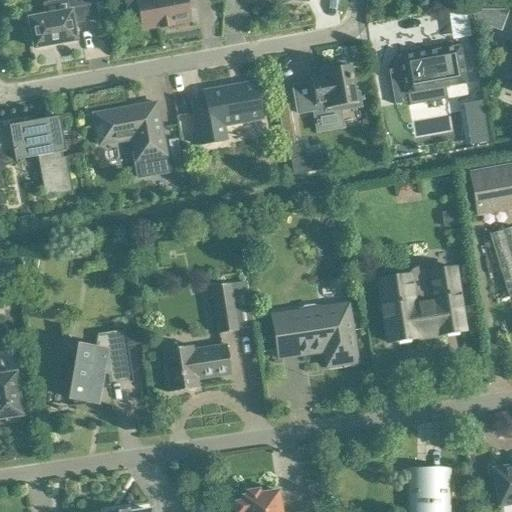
[(75,41),(73,25),(93,21),(88,0),(66,0),(69,12),(29,19),(30,26),(26,29),(27,39),(32,41),(34,48),(75,41)]
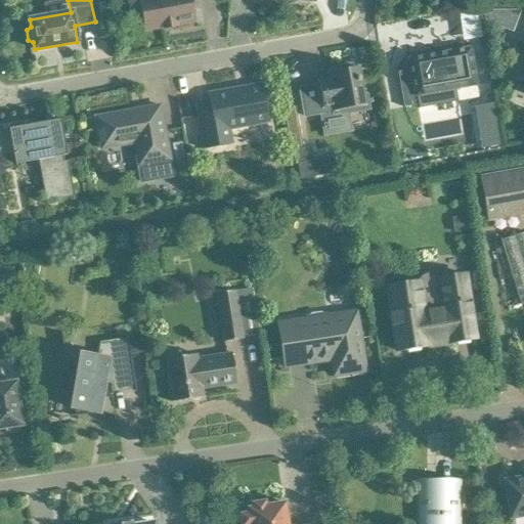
[(194,22),(189,0),(139,0),(145,31),(164,28),(164,29),(176,27),(176,26),(194,22)]
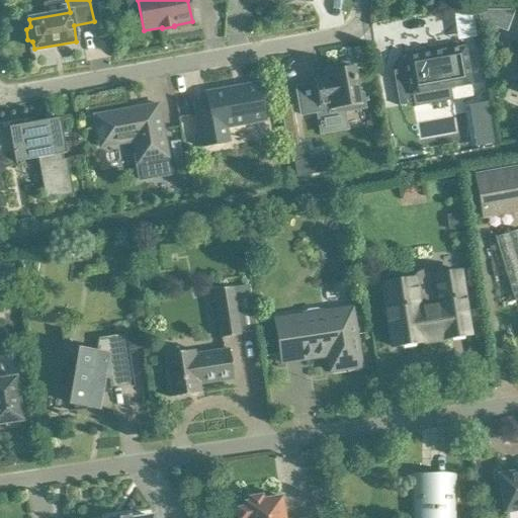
[(514,11),(478,11),(479,22),(506,32),(514,11)]
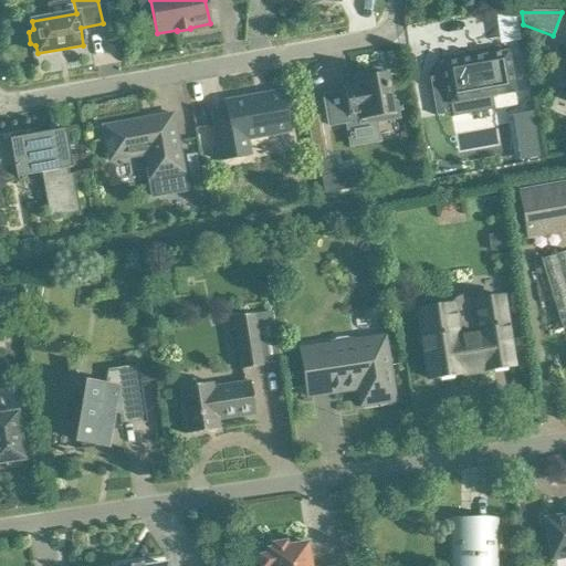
[(443,76),(429,79),(437,116),(451,114),(452,118),(494,111),(492,97),(496,96),(514,93),(507,52),(489,55),(441,63),(443,76)]
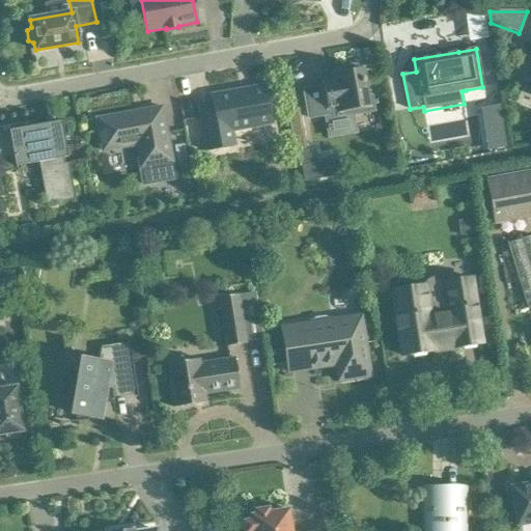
[(367,98),(361,70),(357,70),(356,65),(341,68),(341,73),(334,75),(335,81),(323,84),(324,87),(304,90),(309,118),(334,113),(335,118),(373,111),(371,98),(367,98)]
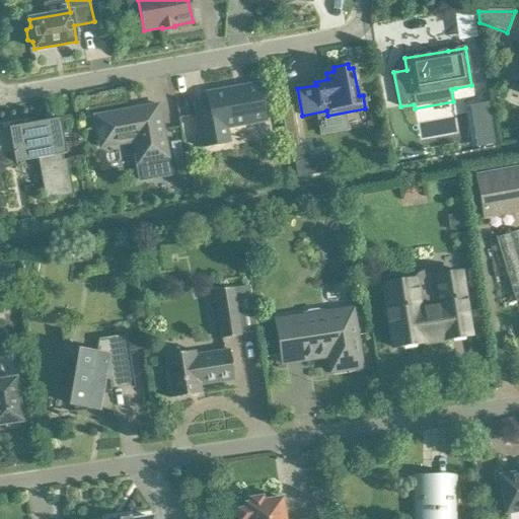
[(267,122),(260,83),(206,92),(207,102),(194,105),(201,148),(230,143),(227,129),(267,122)]
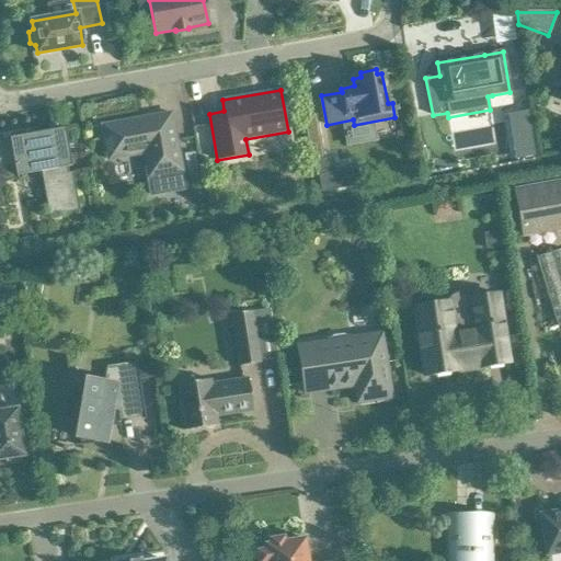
[(528,111),(506,114),(515,160),(537,156),(528,111)]
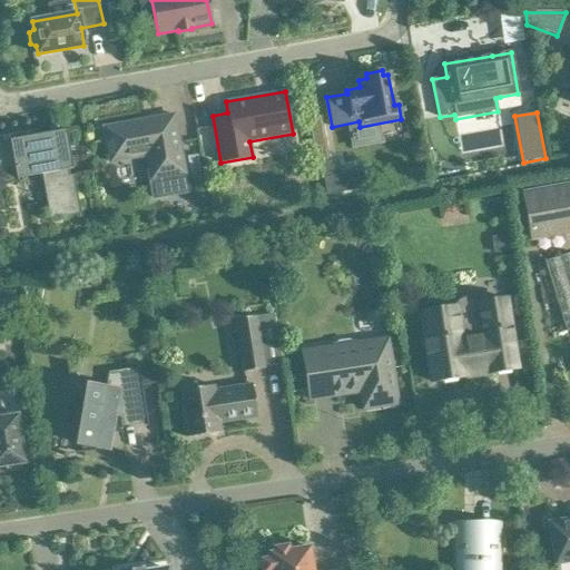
[(185,175),(174,116),(151,119),(153,123),(141,125),(141,121),(104,128),(109,158),(128,155),(129,159),(146,156),(150,180),(155,180),(158,199),(188,194),(185,175)]
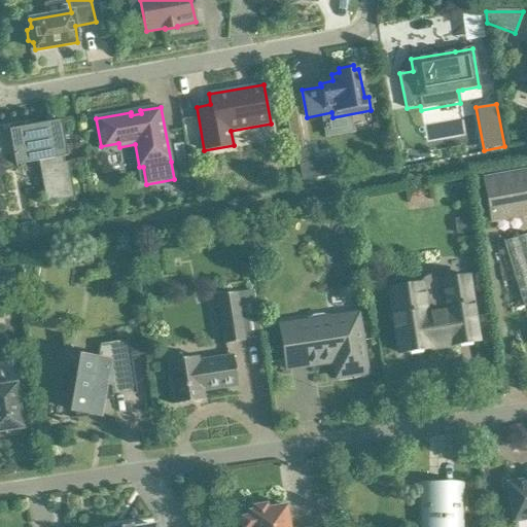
[(289,126),(301,124),(297,108),(286,110),(289,126)]
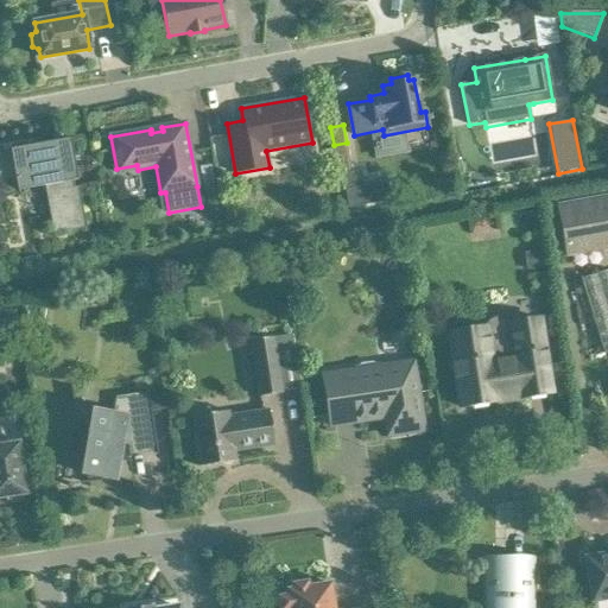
[(17,191),(44,187),(54,234),(86,228),(78,188),(74,188),(71,172),(76,172),(70,139),(10,150),(11,154),(0,156),(0,182),(16,179),(17,191)]
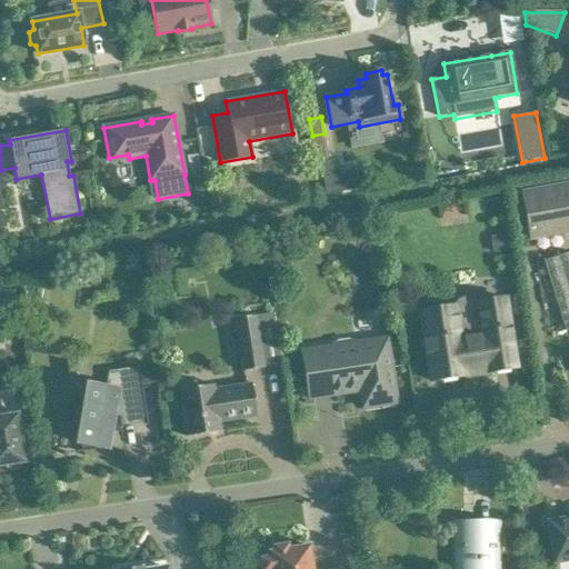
[(199,153),(187,156),(190,177),(202,175),(199,153)]
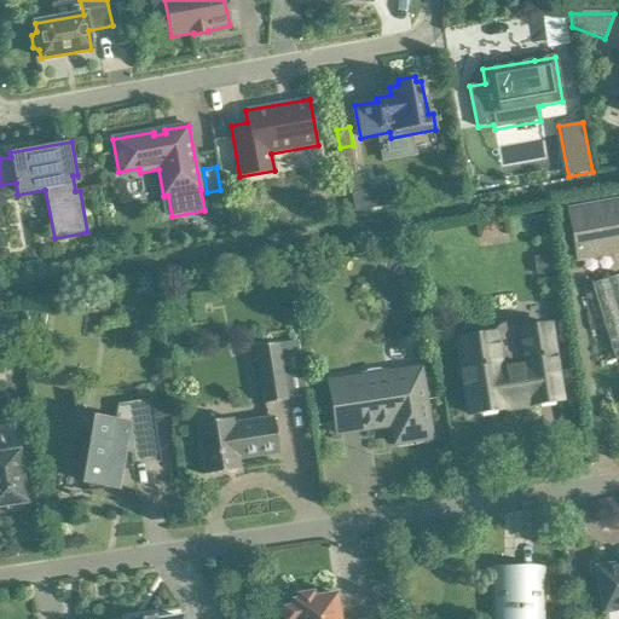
[(366,179),(348,183),(354,219),(398,210),(394,191),(370,196),(366,179)]
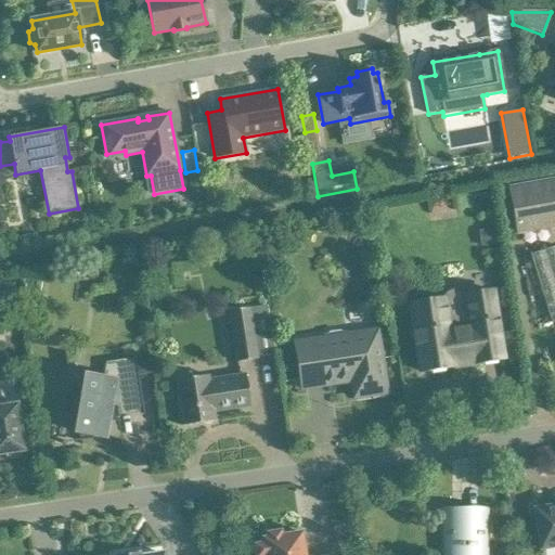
[(554,226),(554,181),(510,190),(517,232),(554,226)]
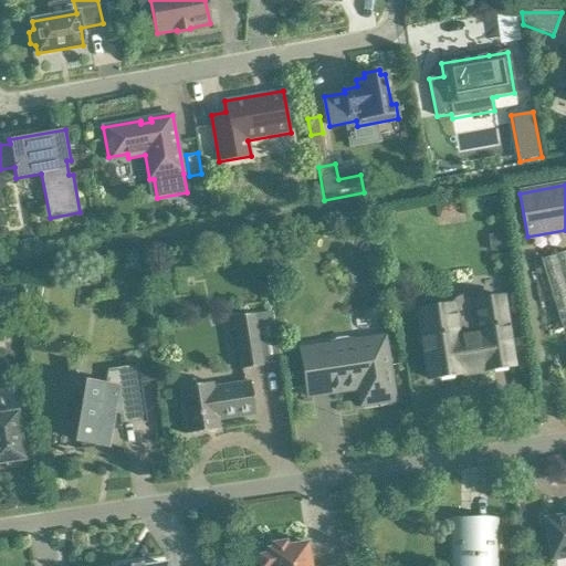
[(506,250),(504,232),(493,234),(495,251),(506,250)]
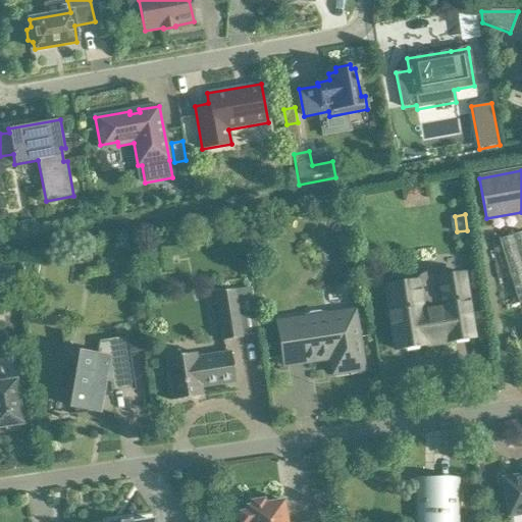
[(521,232),(499,240),(518,304),(521,303),(521,232)]
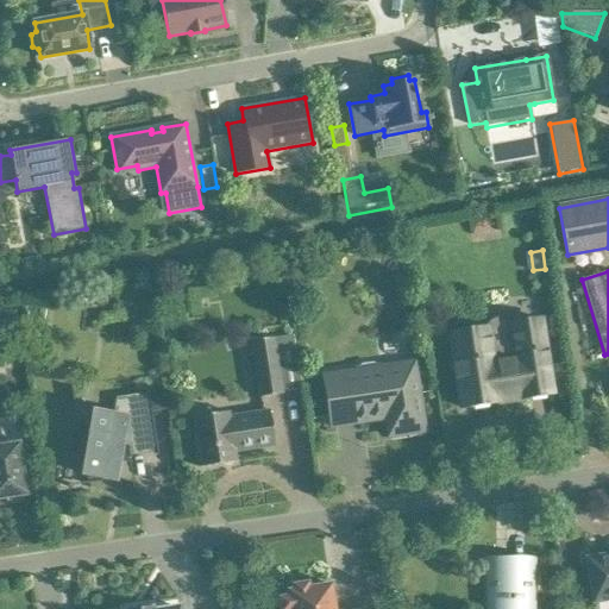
[(552,395),(540,320),(512,324),(507,320),(501,318),(494,319),(488,322),(484,327),(450,333),(462,408),(497,403),(497,400),(522,396),(522,400),(552,395)]
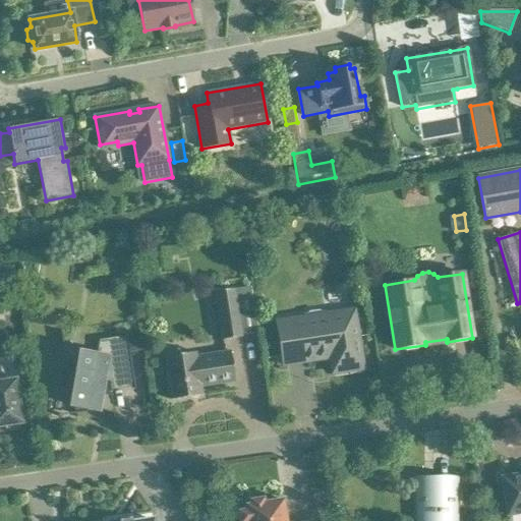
[(251,287),(234,289),(215,292),(222,340),(242,337),(241,335),(257,332),(251,287)]
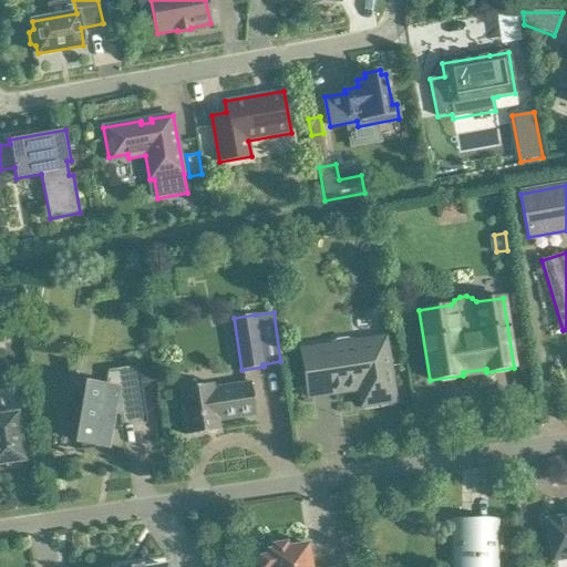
[(387,344),(385,338),(353,342),(353,339),(349,339),(348,338),(336,340),(334,341),(330,342),(331,346),(301,350),(308,398),(343,392),(343,390),(359,388),(361,406),(395,402),(387,344)]
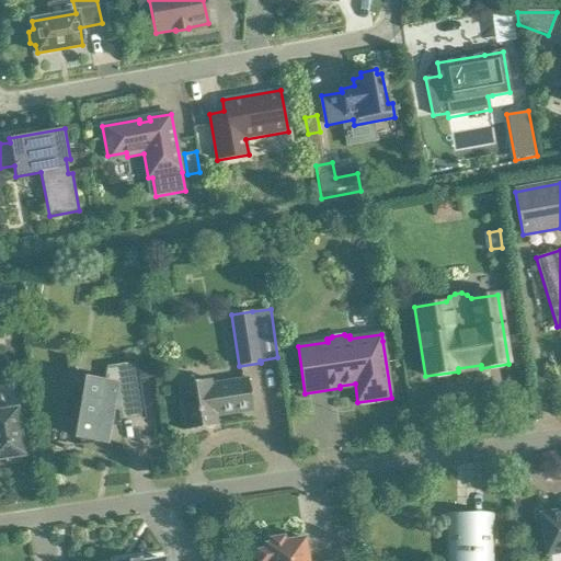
[(146,419),(136,359),(135,361),(135,364),(107,368),(105,382),(84,379),(81,398),(72,399),(72,395),(70,395),(75,421),(78,421),(75,437),(81,438),(82,444),(78,445),(79,446),(93,444),(94,441),(106,443),(109,427),(118,425),(118,430),(121,430),(118,419),(144,415),(144,419),(146,419)]
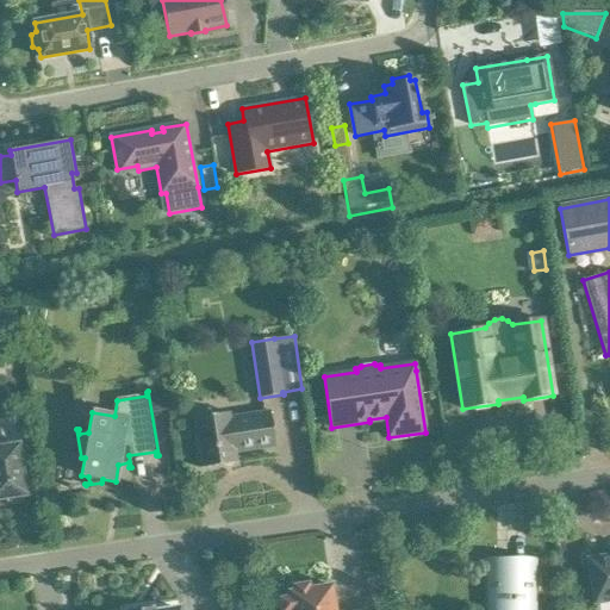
[(275,448),(269,411),(229,417),(229,412),(192,418),(200,468),(236,464),(235,454),(275,448)]
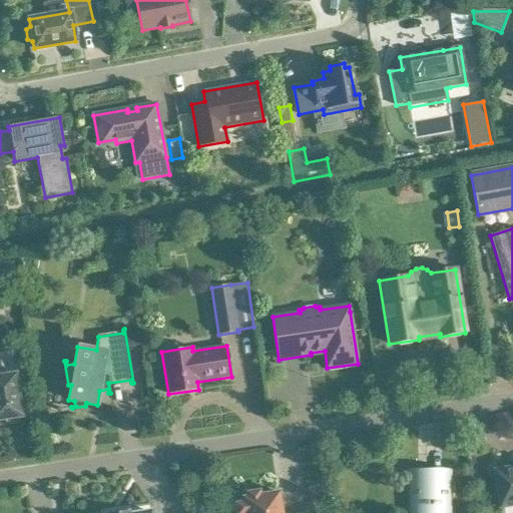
[(21,417),(15,375),(0,377),(0,419),(6,419),(6,422),(19,420),(19,417),(21,417)]
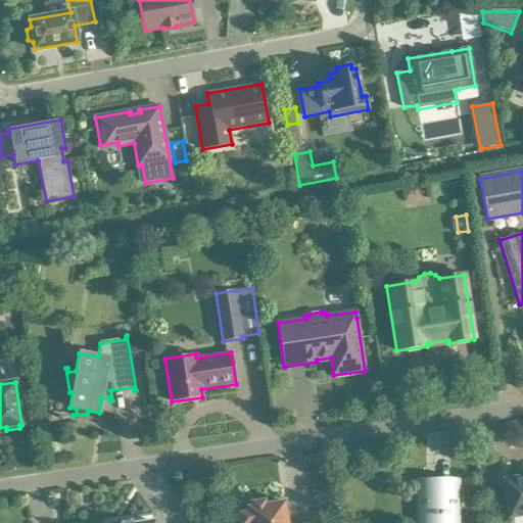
[(522,477),(504,481),(510,517),(522,514),(522,477)]
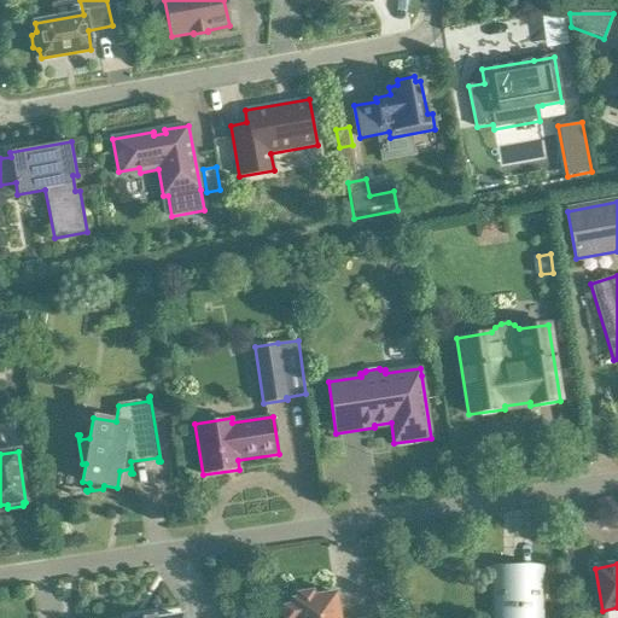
[(543,617),(544,566),(490,565),(489,617),(543,617)]
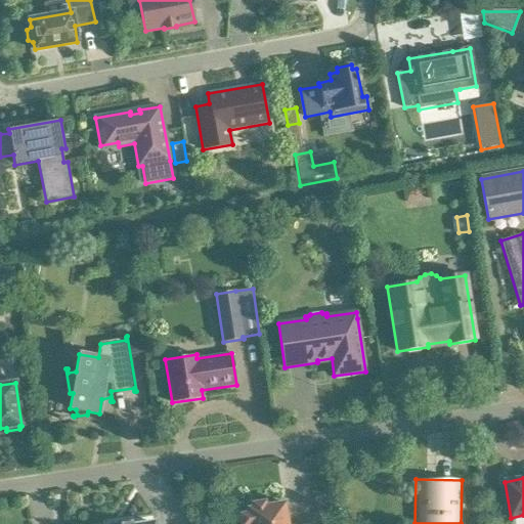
[(287,523),(284,504),(264,506),(264,501),(252,504),(252,508),(248,509),(248,514),(241,515),(241,523),(287,523)]
